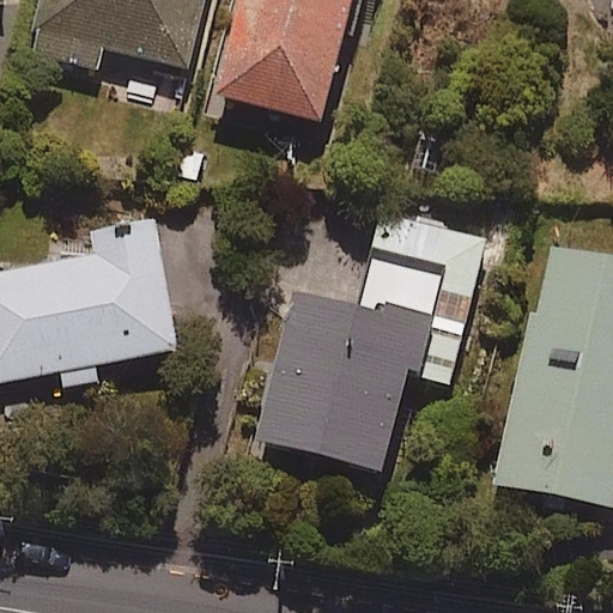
[(0,0),(0,22),(14,22),(13,0),(0,0)]
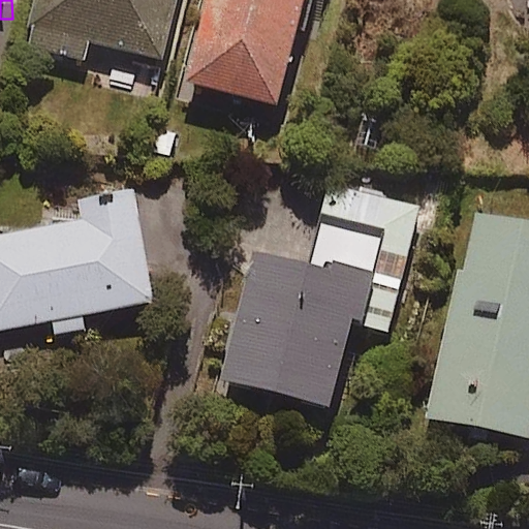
[(45,0),(32,62),(90,74),(93,59),(169,75),(185,0),(45,0)]
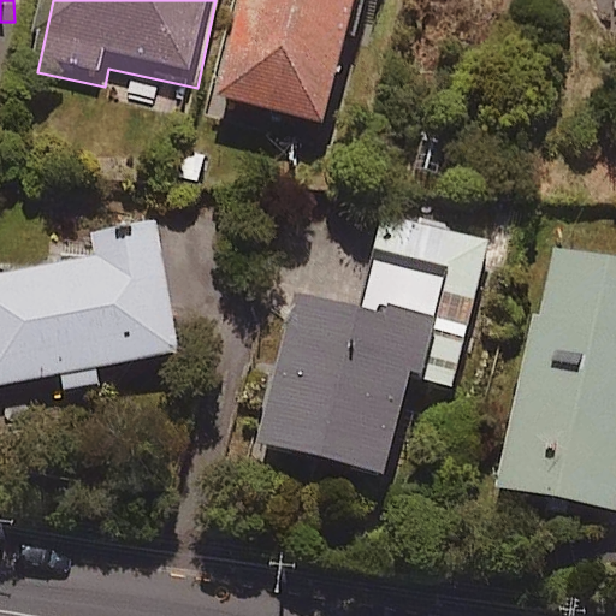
[(369,0),(255,0),(221,120),(329,150),(369,0)]
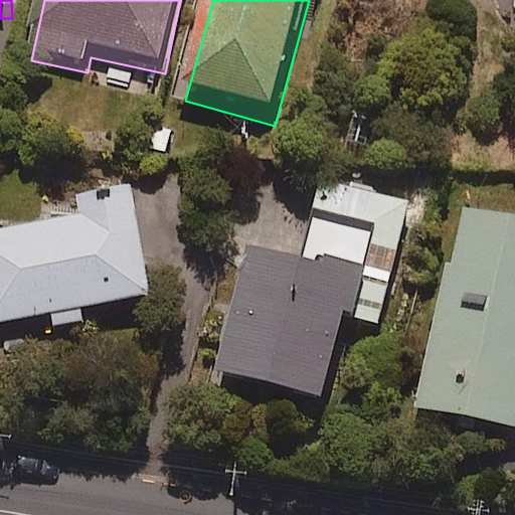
[(409,204),(288,167),(274,212),(256,207),(210,363),(313,394),(336,315),(372,326),(409,204)]
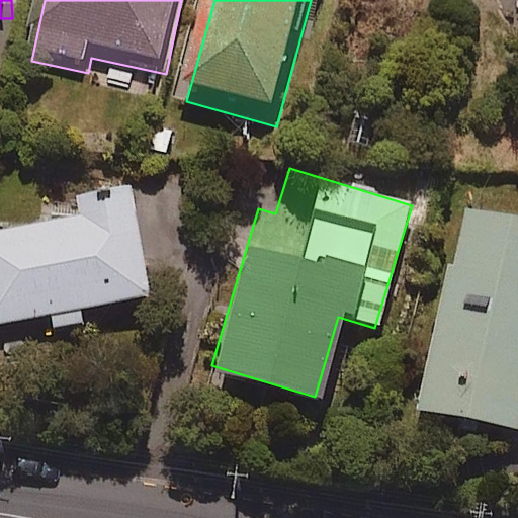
[(145,297),(131,184),(78,191),(81,216),(0,225),(0,318),(49,312),(50,326),(79,323),(77,306),(145,297)]
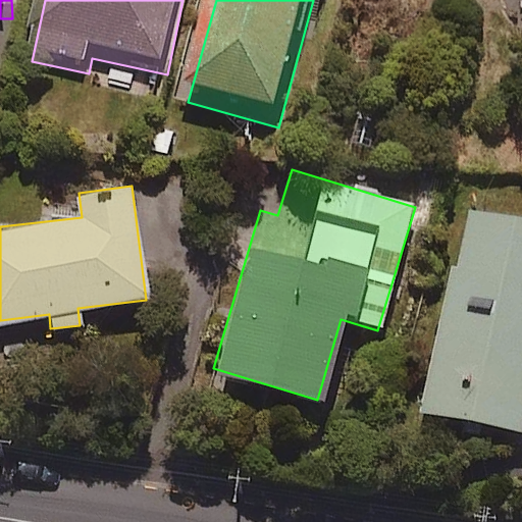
[(521,411),(521,217),(471,204),(417,405),(517,431),(521,411)]
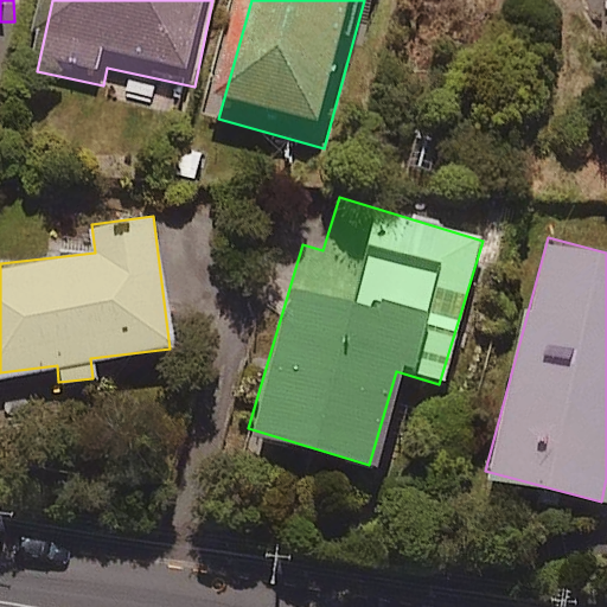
All buildings are outlined.
